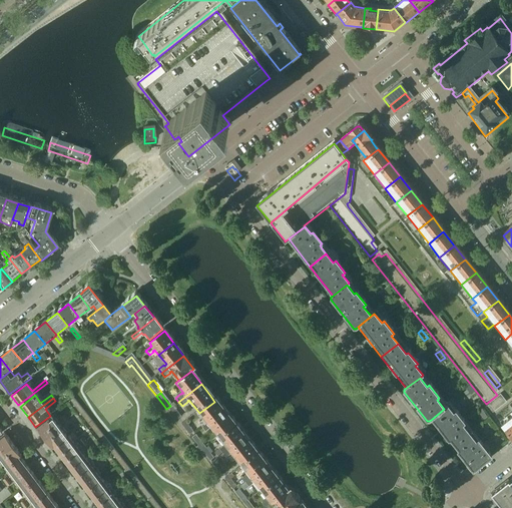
[(506,406),(500,398),(488,407),(494,415),(506,406)]
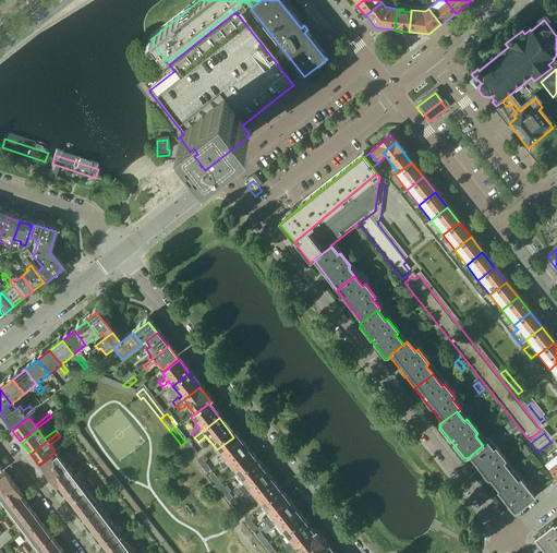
[(233,437),(217,449),(225,459),(222,460),(221,459),(216,465),(219,469),(243,451),(233,437)]
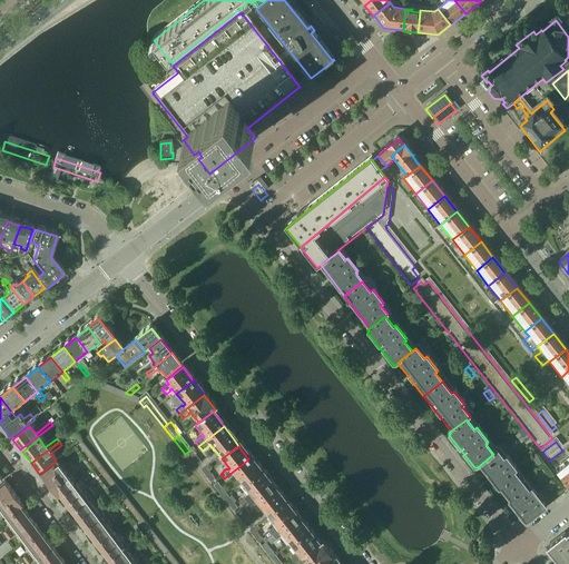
[(504,498),(522,485),(514,474),(517,473),(506,459),(503,461),(496,452),(493,454),(479,466),(504,498)]
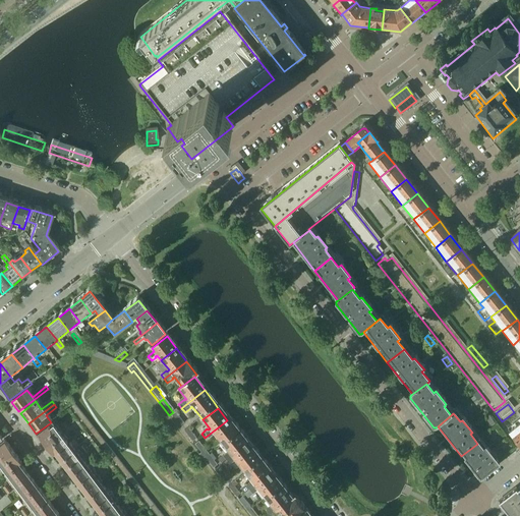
[(179,420),(175,415),(172,418),(180,430),(184,426),(179,420)]
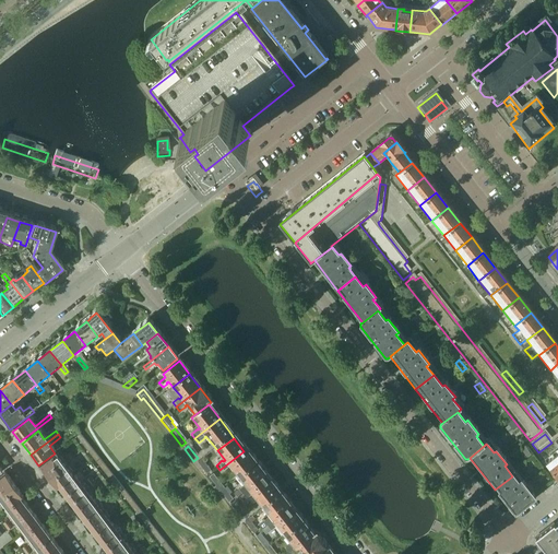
[(244,451),(220,470),(223,474),(229,469),(228,469),(230,467),(239,478),(254,464),(244,451)]
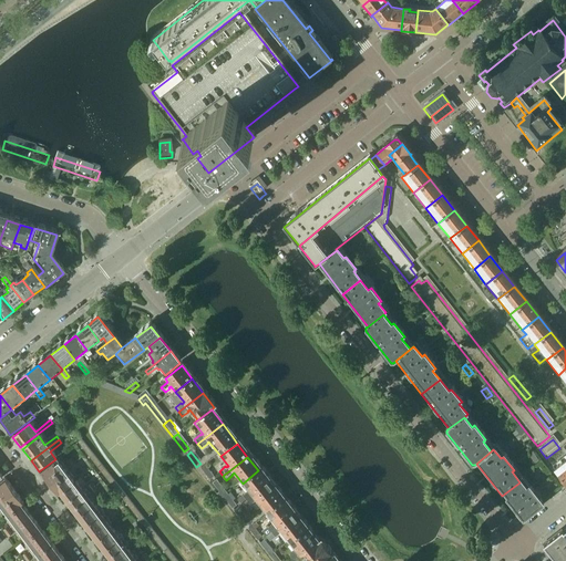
[(533,458),(528,461),(534,468),(538,465),(533,458)]
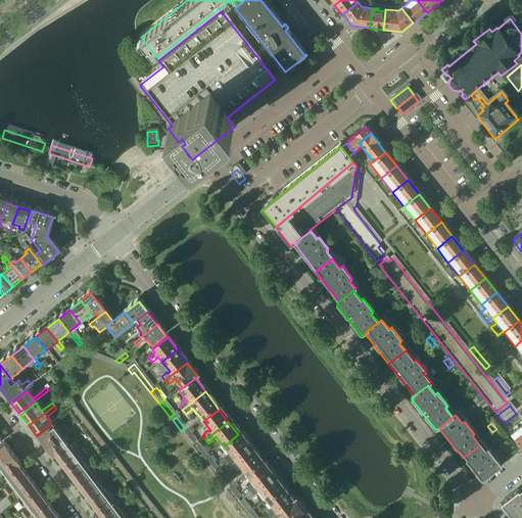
[(521,450),(521,426),(511,436),(521,451),(521,450)]
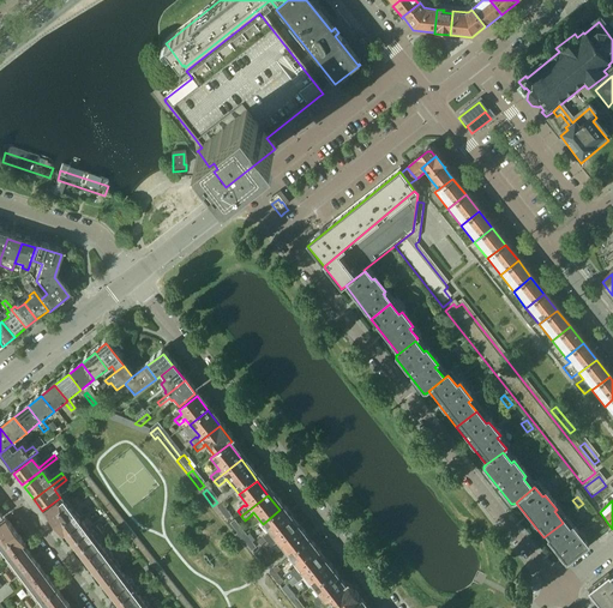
[(62,540),(65,539),(79,528),(60,501),(43,513),(62,540)]
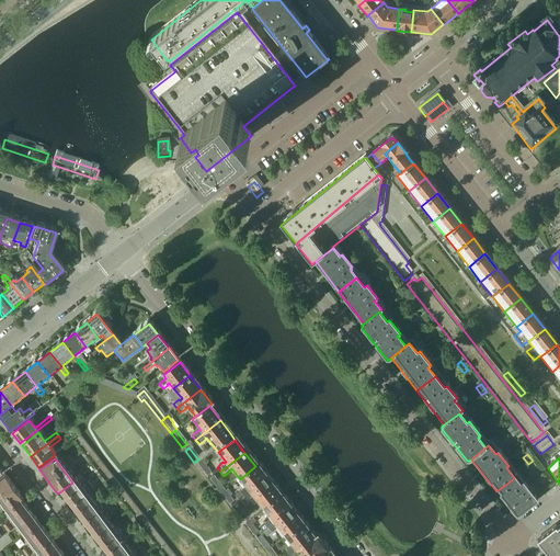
[(210,476),(202,465),(197,468),(207,479),(210,476)]
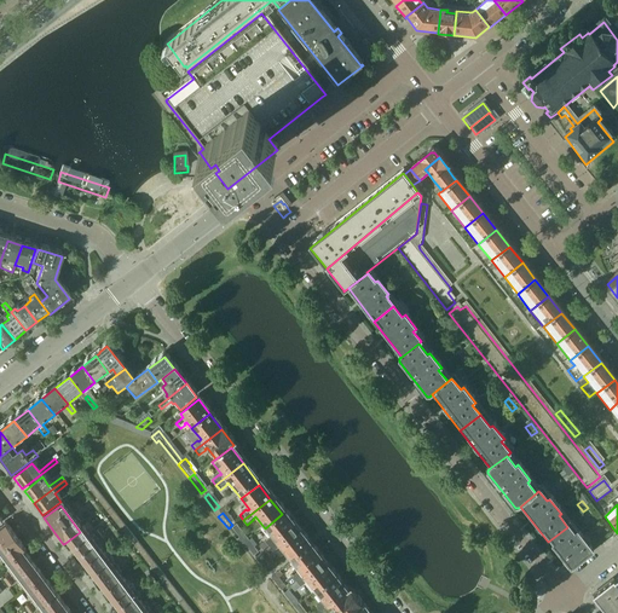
[(269,551),(295,530),(282,514),(265,528),(273,541),(272,542),(271,542),(265,547),(269,551)]
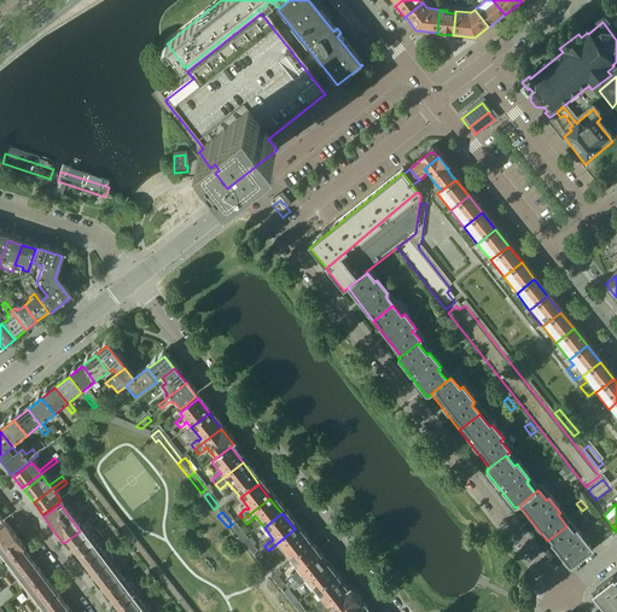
[(0,555),(7,565),(23,554),(25,553),(5,526),(0,529),(0,555)]
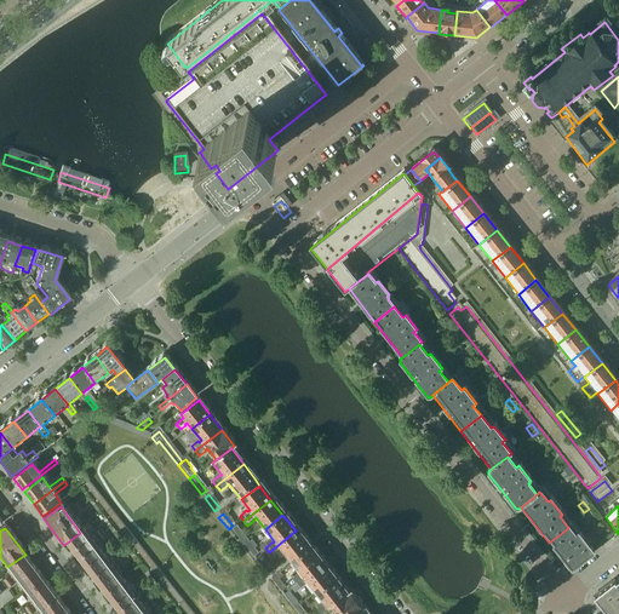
[(594,555),(578,534),(575,537),(568,528),(549,543),(572,572),(594,555)]
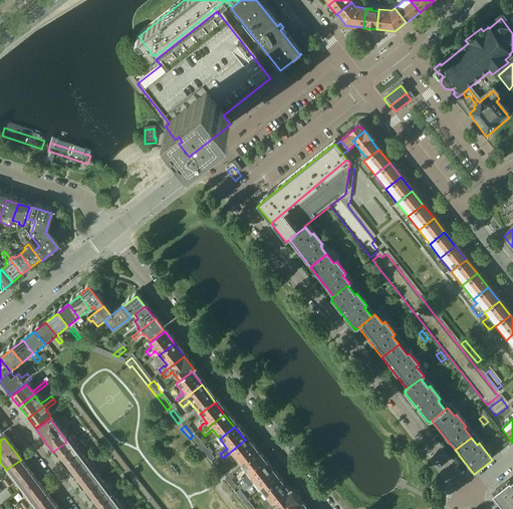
[(199,455),(205,451),(196,439),(192,442),(199,450),(196,452),(199,455)]
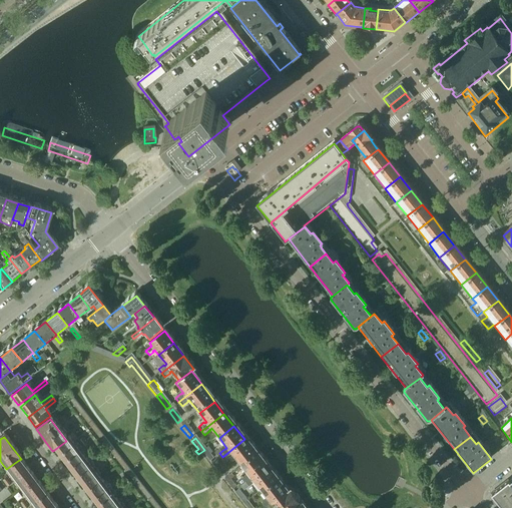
[(54,450),(70,471),(84,461),(68,439),(66,441),(54,450)]
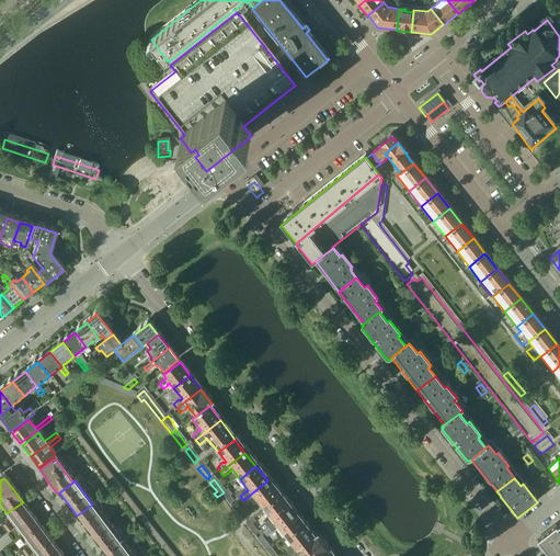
[(254,498),(261,507),(263,509),(265,512),(282,499),(280,497),(277,494),(267,480),(243,500),(247,505),(252,499),(254,498)]
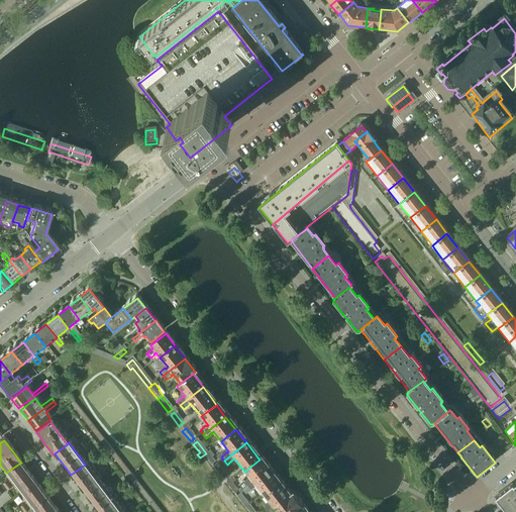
[(206,453),(200,457),(203,462),(205,459),(211,468),(215,466),(206,453)]
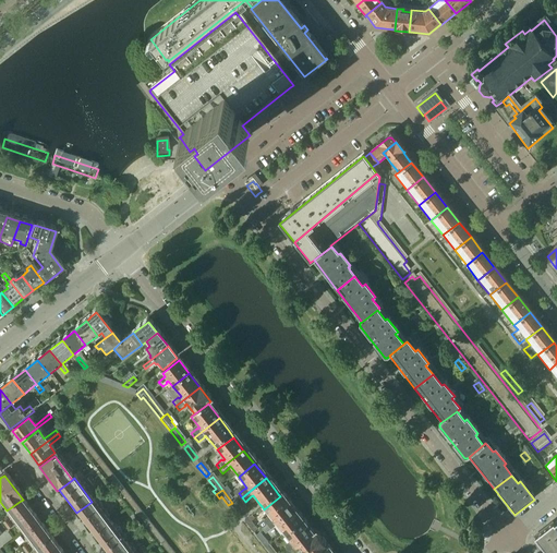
[(266,528),(290,509),(280,496),(264,509),(271,519),(269,520),(269,519),(263,525),(266,528)]
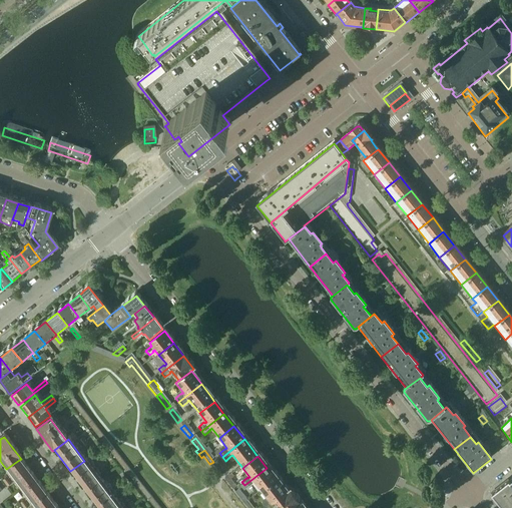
[(5,470),(21,492),(35,482),(19,460),(6,469),(5,470)]
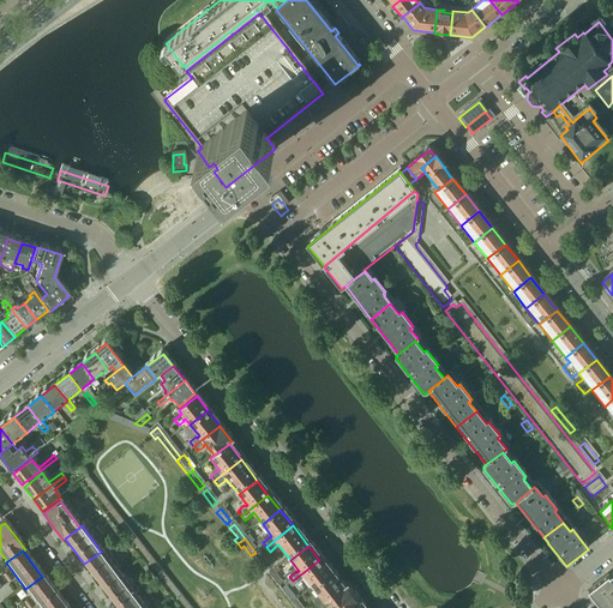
[(262,551),(252,558),(263,572),(269,567),(263,560),(266,557),(262,551)]
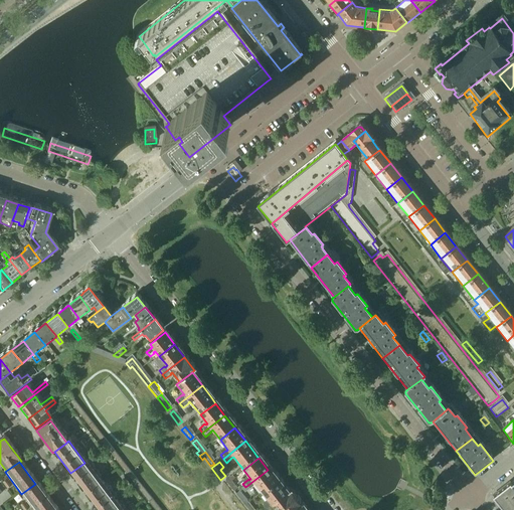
[(88,495),(101,484),(84,463),(70,473),(88,495)]
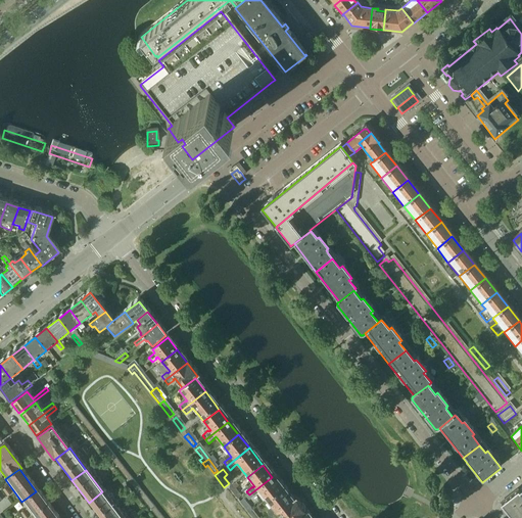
[(272,477),(249,495),(252,500),(258,495),(257,495),(259,492),(267,502),(282,490),(272,477)]
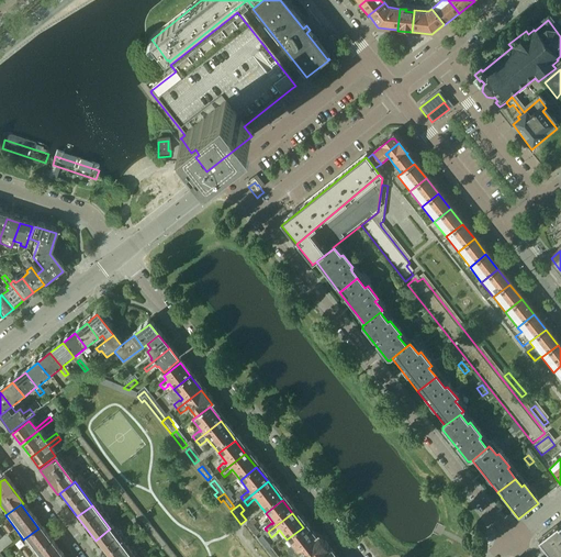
[(259,537),(249,526),(246,528),(255,541),(259,537)]
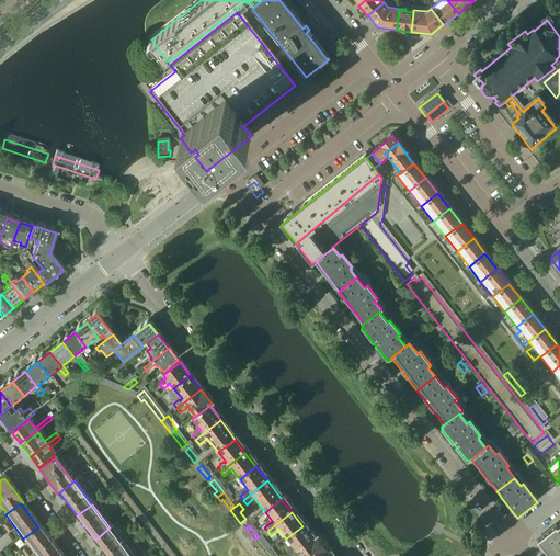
[(294,555),(317,536),(316,535),(311,539),(303,526),(286,539),(294,549),(293,551),(292,549),(286,554),(287,555),(294,555)]
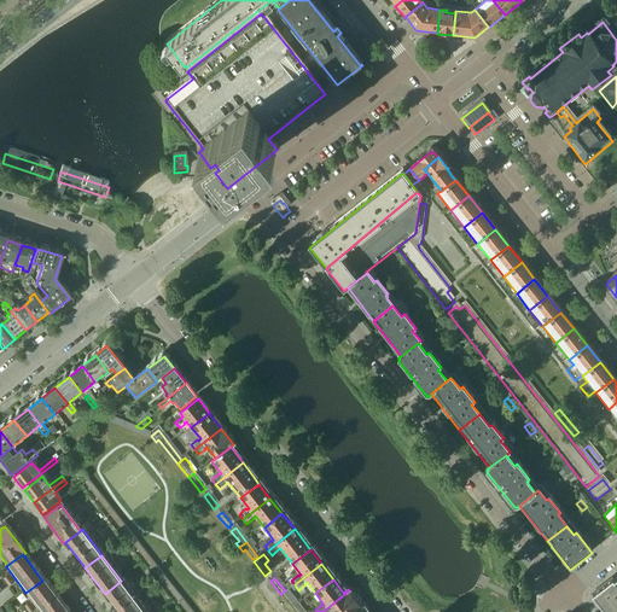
[(54,611),(62,606),(42,581),(25,593),(39,611),(54,611)]
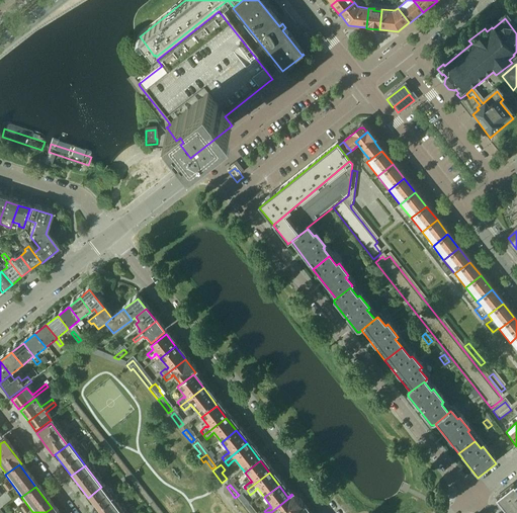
[(88,498),(98,512),(113,512),(118,509),(101,487),(88,498)]
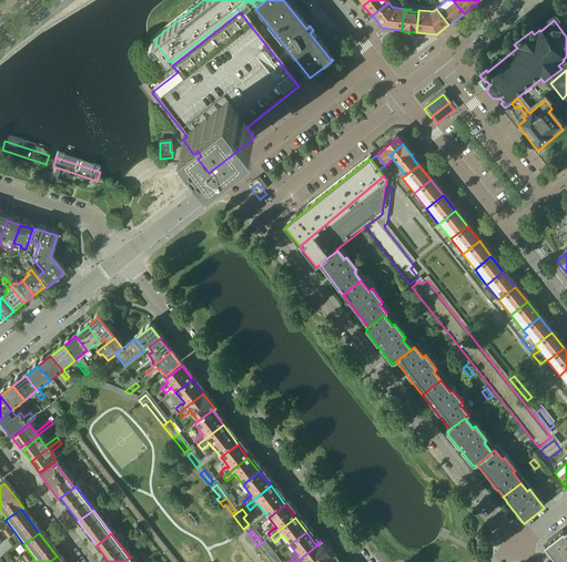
[(566,561),(566,533),(564,537),(563,535),(544,550),(554,561),(566,561)]
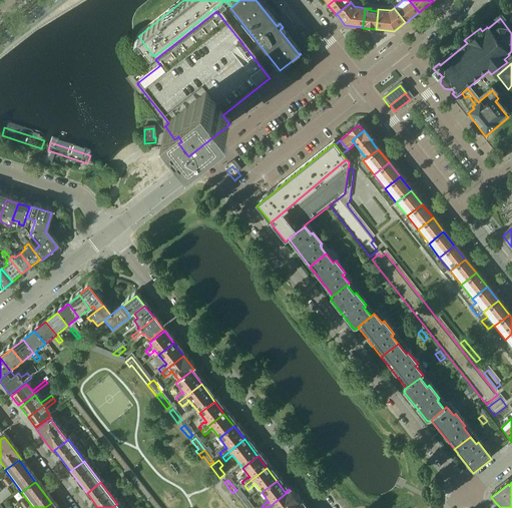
[(290,490),(269,507),(277,507),(276,506),(278,505),(279,507),(294,507),(300,503),(290,490)]
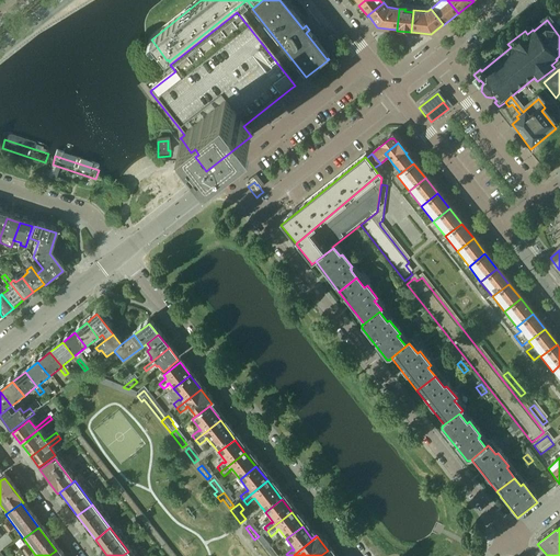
[(266,555),(271,552),(261,540),(256,543),(266,555)]
